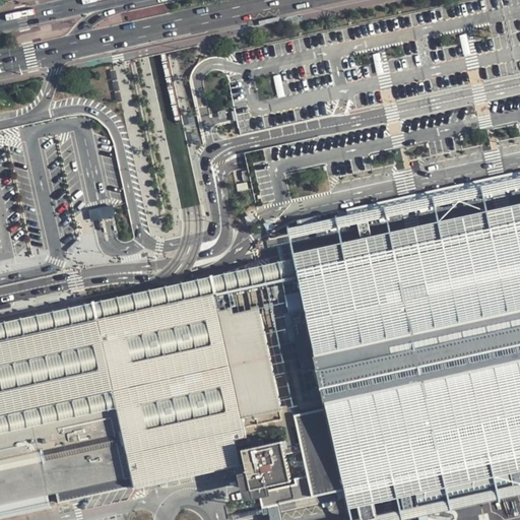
[(519,176),(289,226),(291,238),(519,187),(519,176)]
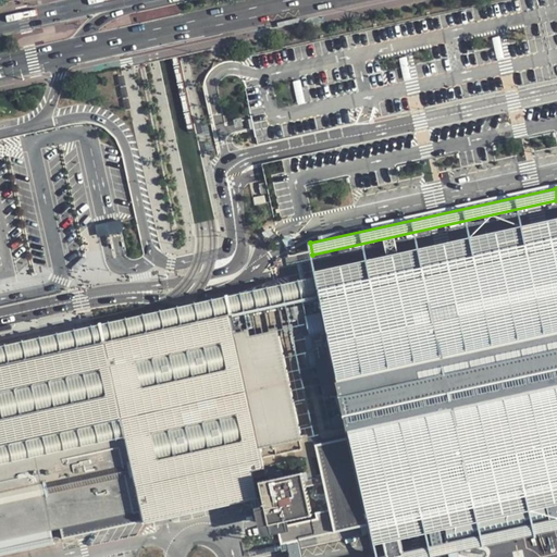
[(506,247),(556,236),(556,217),(311,270),(312,275),(314,282),(316,288),(419,267),(506,247)]
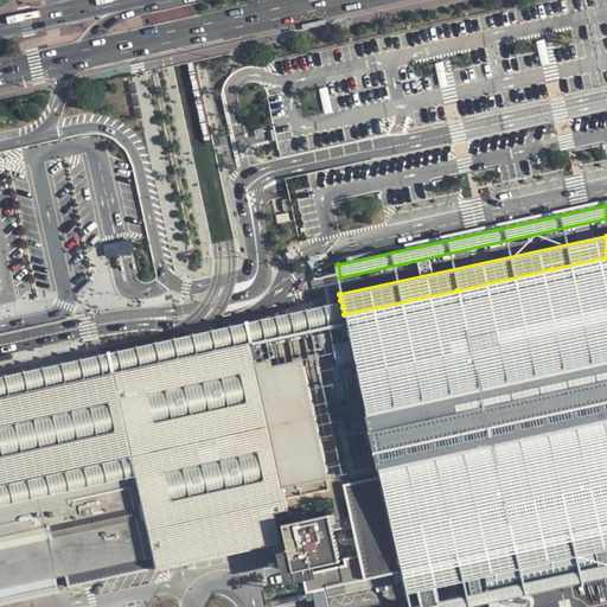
[(132,240),(106,244),(108,256),(134,250),(132,240)]
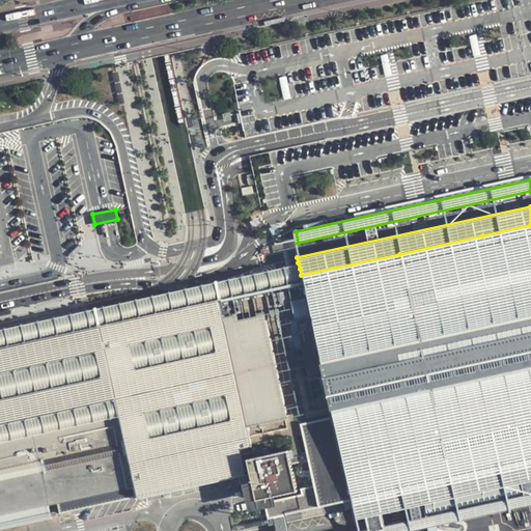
[(332,417),(302,423),(313,484),(317,504),(267,515),(268,520),(272,518),(275,530),(418,530),(426,529),(426,530),(436,530),(435,527),(530,505),(530,225),(482,235),(399,254),(301,275),(302,280),(175,308),(87,328),(0,346),(0,529),(139,499),(246,478),(239,448),(251,445),(247,426),(330,409),(332,417)]
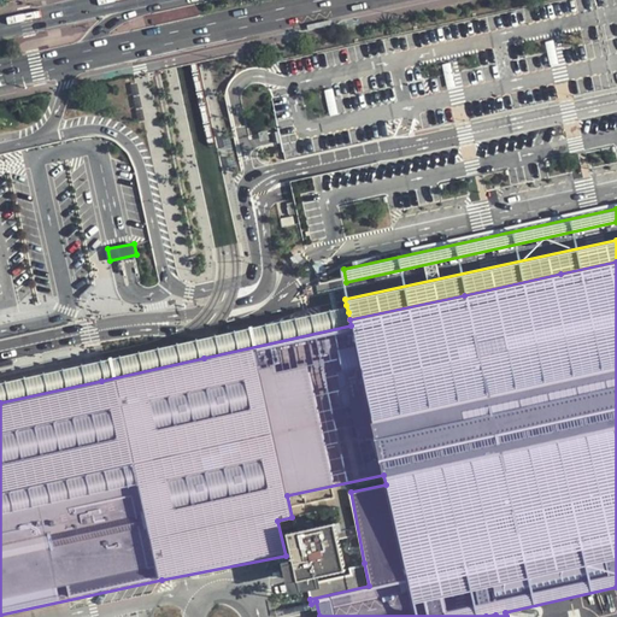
[(0,381),(0,403),(101,381),(351,325),(350,319),(348,312),(346,305),(0,381)]
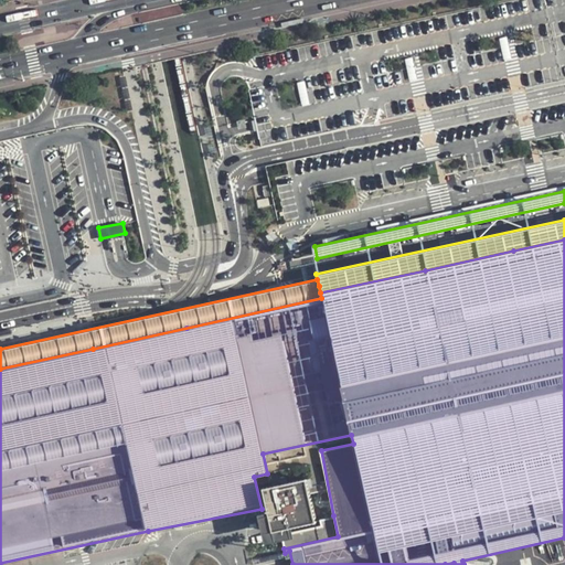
[(306,479),(263,489),(268,512),(272,531),(288,526),(316,522),(306,479)]
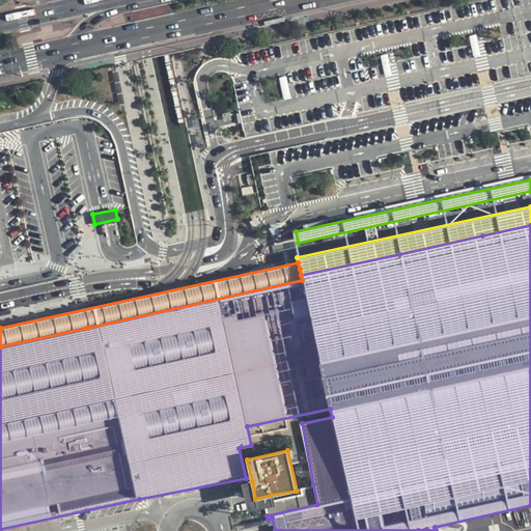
[(255,499),(252,481),(242,483),(248,510),(264,506),(273,505),(272,499),(271,495),(255,499)]
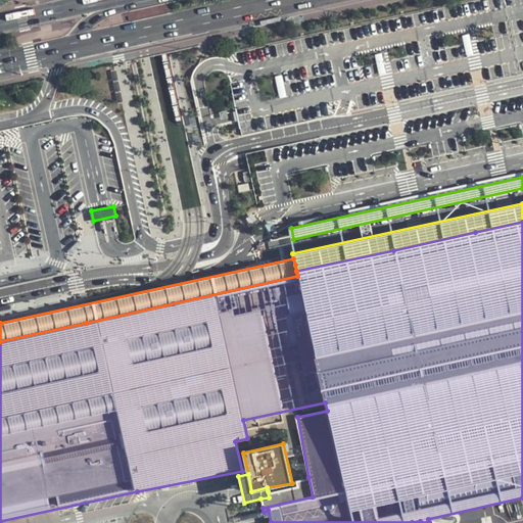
[(313,496),(308,477),(295,480),(296,485),(268,491),(269,497),(260,498),(263,508),(313,496)]
